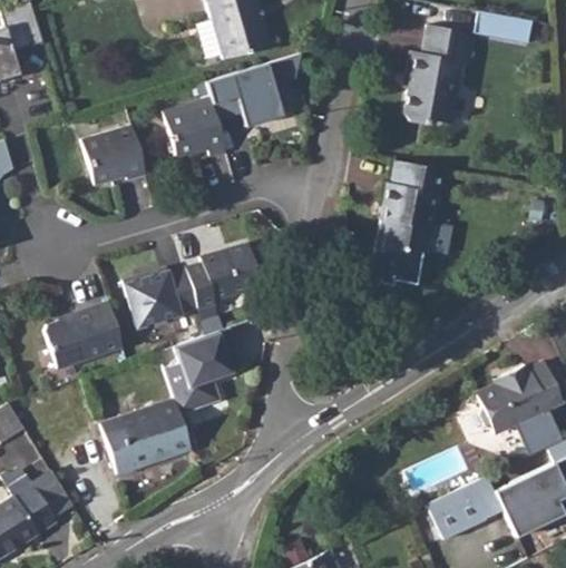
[(0,81),(30,72),(25,56),(55,47),(39,0),(11,0),(0,3),(0,81)]
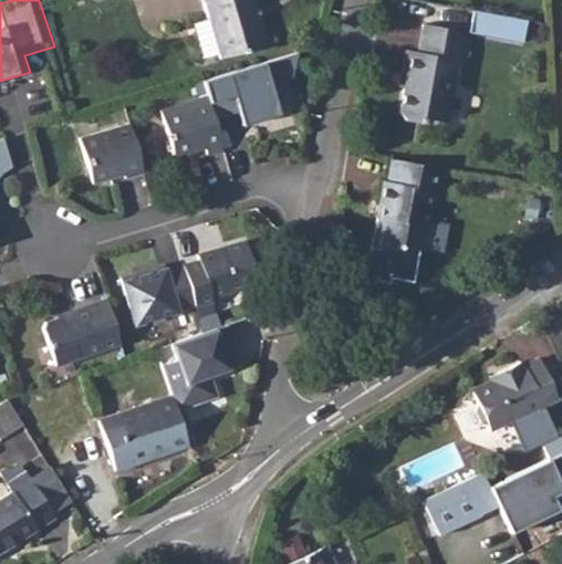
[(203,0),(209,20),(194,25),(205,58),(219,53),(222,60),(271,45),(262,19),(259,19),(257,11),(260,8),(257,0),(203,0)]
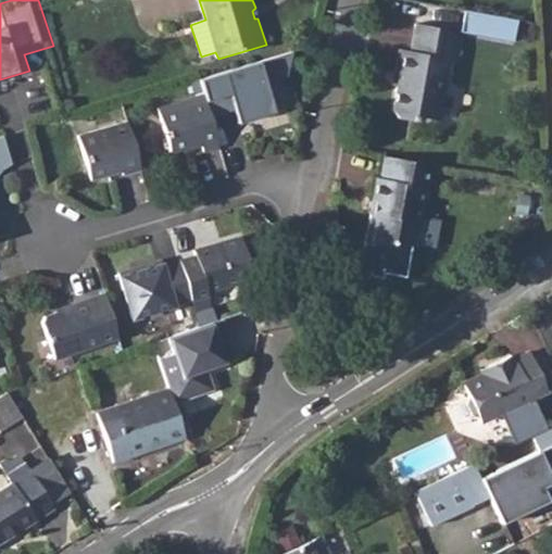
[(424,10),(423,23),(449,25),(450,12),(424,10)]
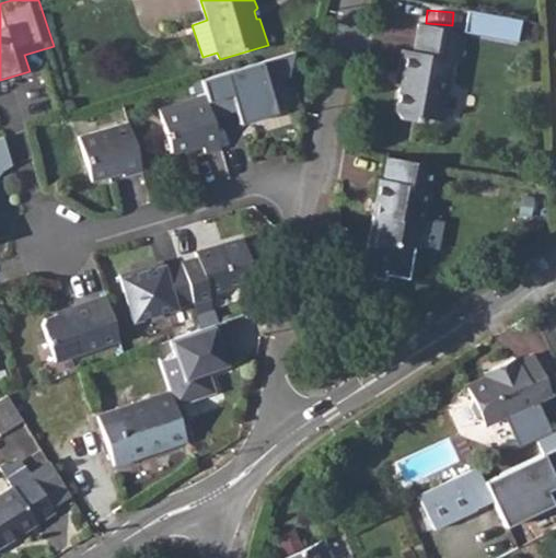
[(470,31),(523,42),(528,22),(474,11),(470,31)]
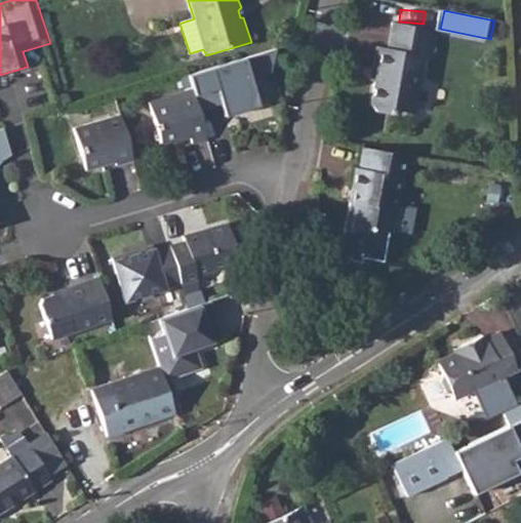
[(438,31),(395,23),(390,48),(378,46),(374,68),(378,68),(371,104),(376,111),(393,114),(394,110),(415,114),(427,56),(433,58),(438,31)]
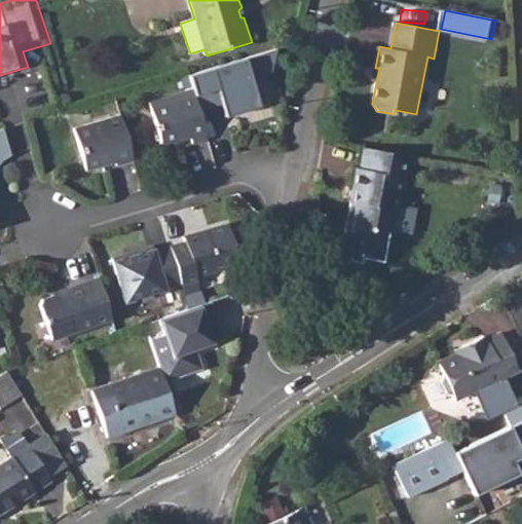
[(195,145),(210,140),(195,91),(151,104),(163,145),(192,136),(195,145)]
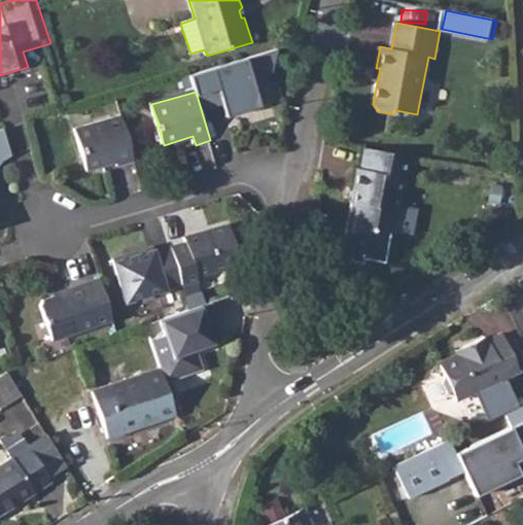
[(75,130),(88,172),(118,164),(119,168),(136,163),(123,116),(75,130)]
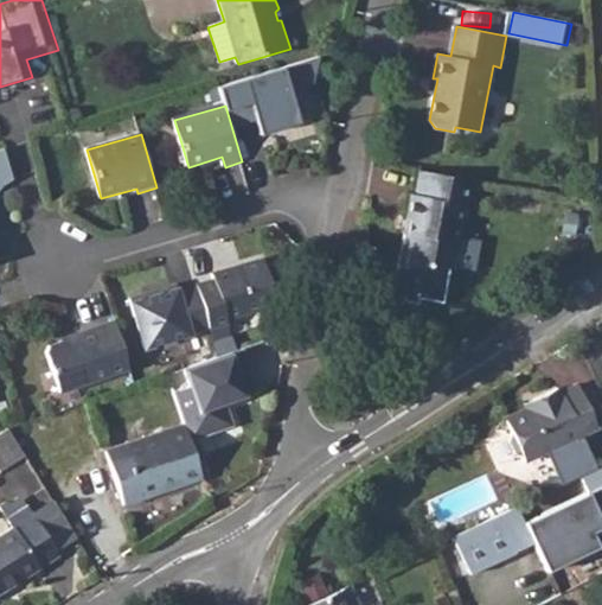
[(0,201),(14,179),(7,151),(0,152),(0,201)]
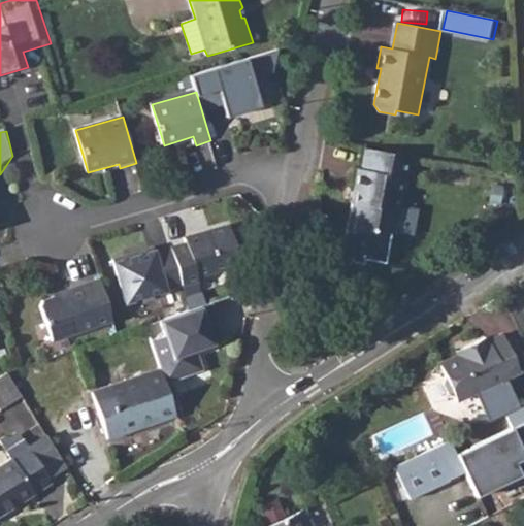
[(417,158),(366,148),(362,168),(356,168),(353,188),(358,188),(356,200),(352,202),(347,229),(367,233),(377,228),(395,232),(404,178),(413,179),(417,158)]
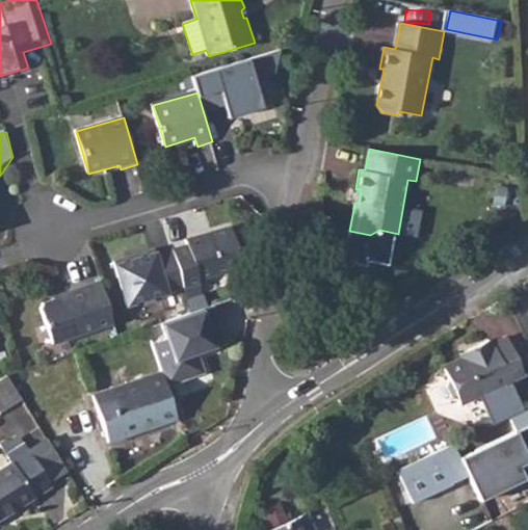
[(168,292),(185,288),(185,289),(201,284),(200,281),(234,270),(238,250),(232,229),(187,241),(189,246),(174,250),(158,256),(156,250),(115,262),(128,307),(169,295),(168,292)]
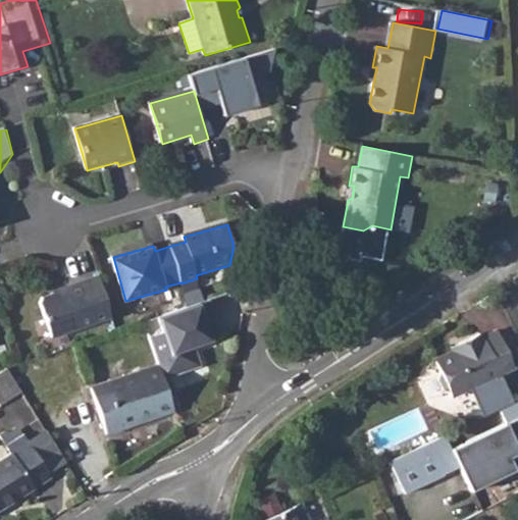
[(122,318),(106,271),(40,294),(55,340),(122,318)]
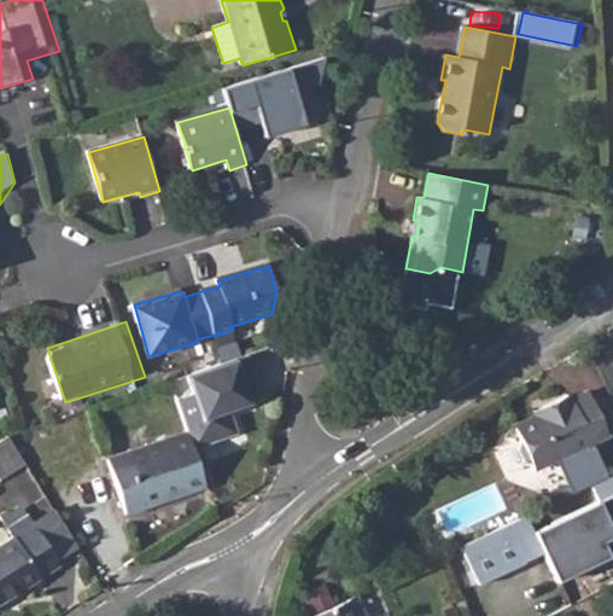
[(247,354),(225,361),(240,410),(263,402),(257,383),(247,354)]
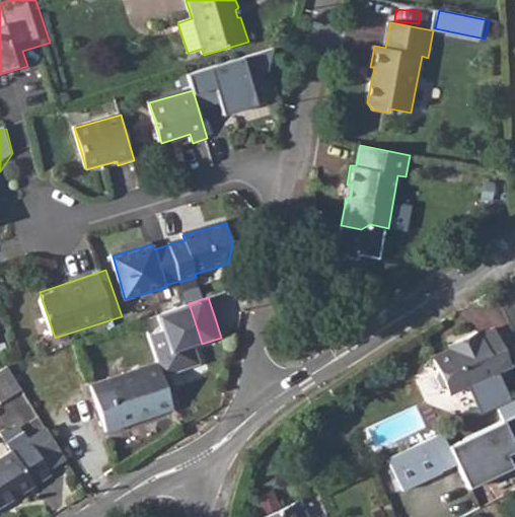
[(460,345),(433,358),(439,370),(436,377),(441,389),(449,391),(450,394),(470,385),(499,373),(513,367),(496,328),(481,336),(479,333),(459,342),(460,345)]
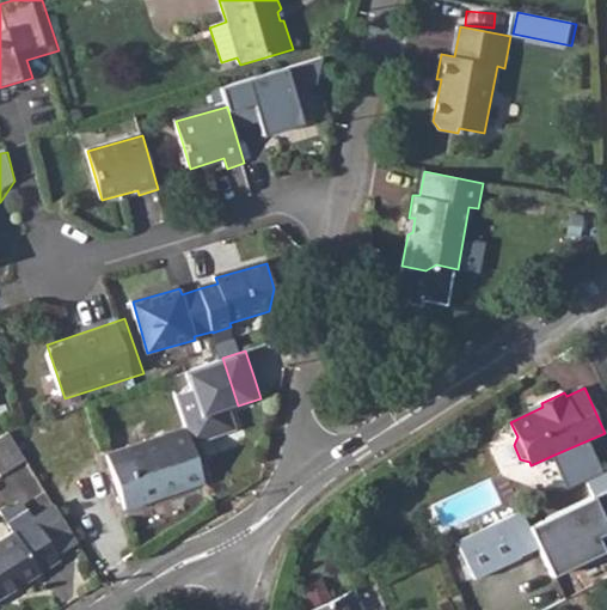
[(186,427),(109,453),(127,508),(204,483),(186,427)]
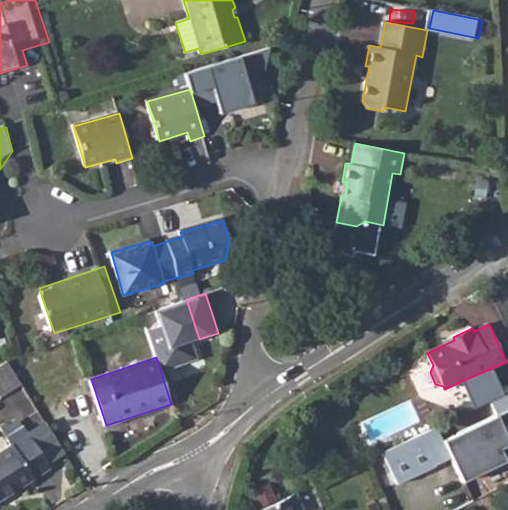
[(9,361),(0,367),(0,395),(1,397),(23,384),(9,361)]
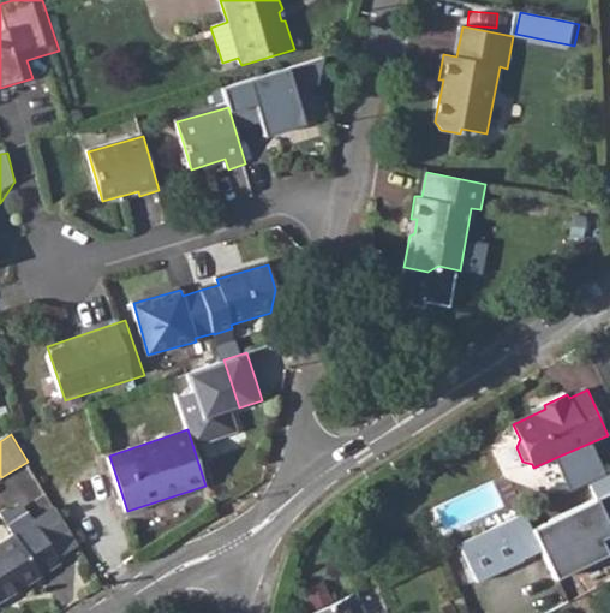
[(608,476),(591,442),(557,457),(574,492),(608,476)]
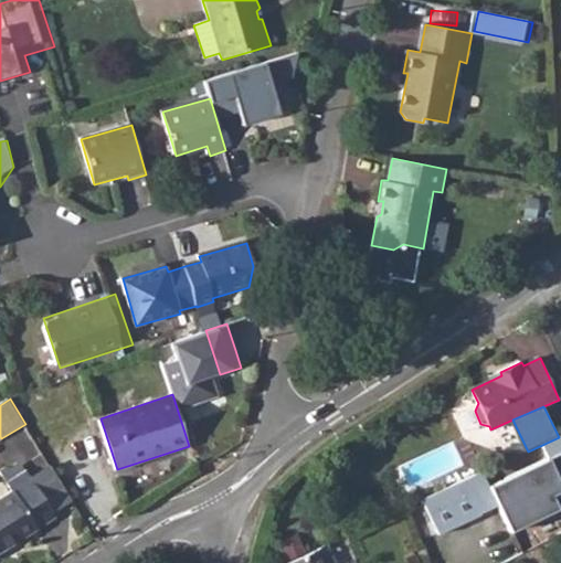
[(550,460),(560,455),(560,437),(559,437),(543,445),(550,460)]
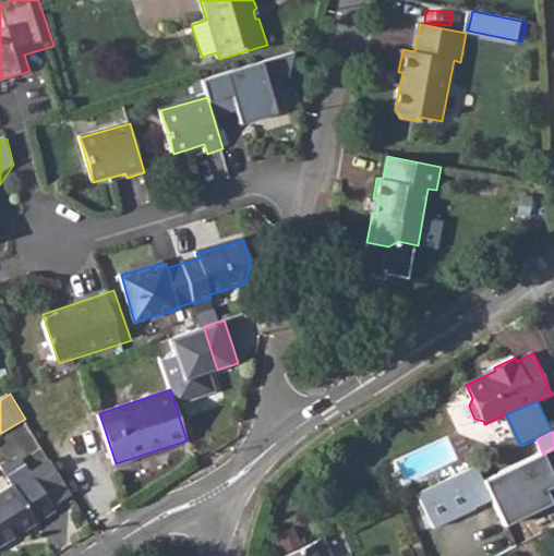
[(502,455),(517,446),(513,439),(497,447),(502,455)]
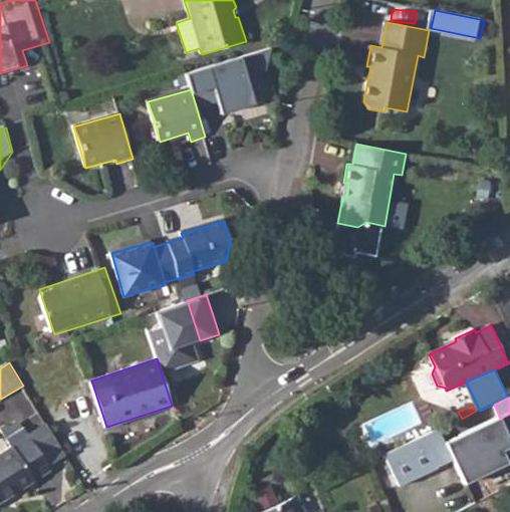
[(509,414),(500,419),(448,444),(455,458),(468,481),(508,461),(503,451),(509,448),(509,414)]
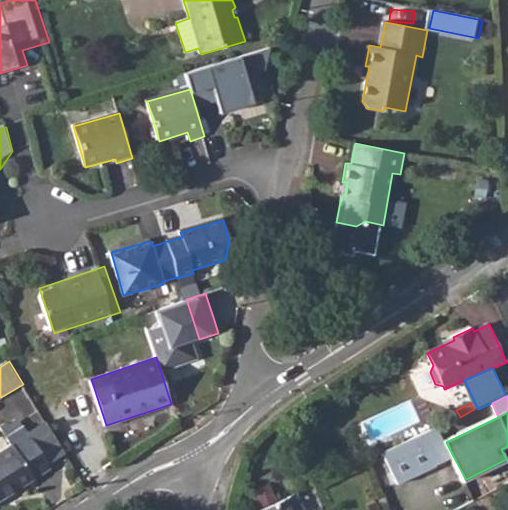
[(0,501),(52,468),(25,427),(8,438),(13,445),(0,453),(0,501)]
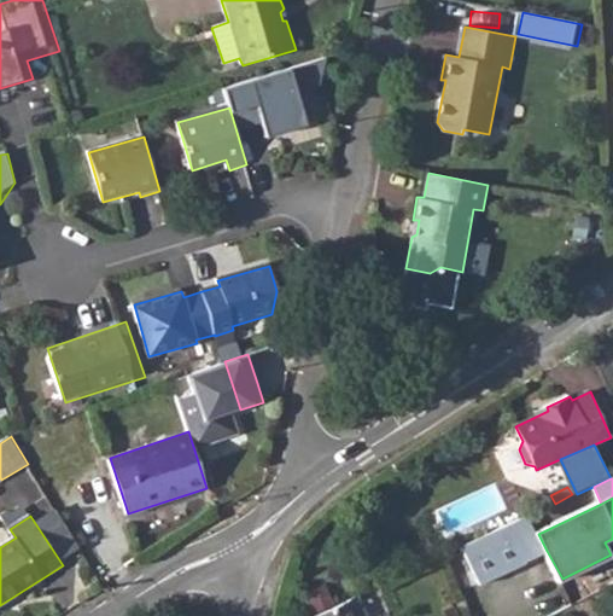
[(465,548),(482,582),(547,551),(538,534),(530,516),(465,548)]
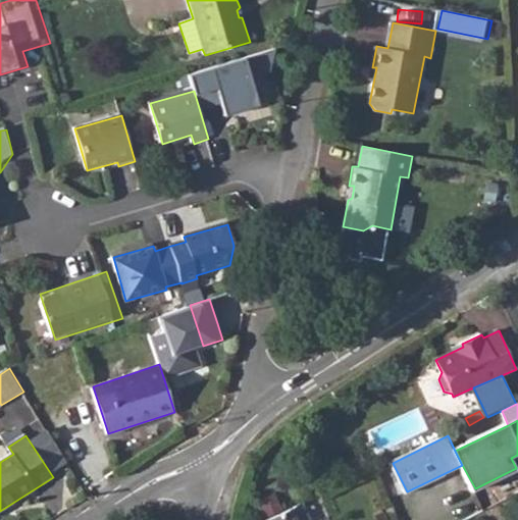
[(332,519),(322,500),(304,508),(309,519),(332,519)]
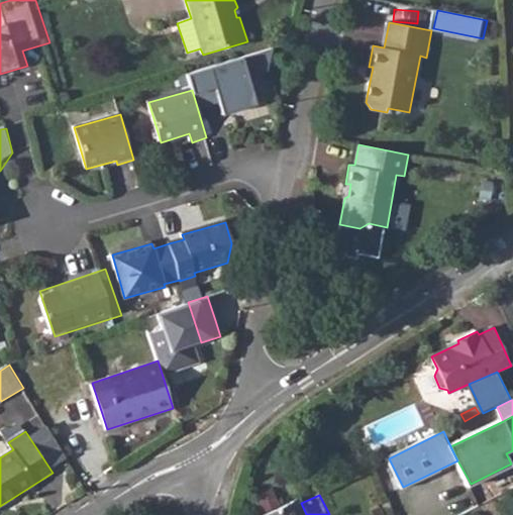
[(306,514),(301,503),(299,500),(268,514),(306,514)]
